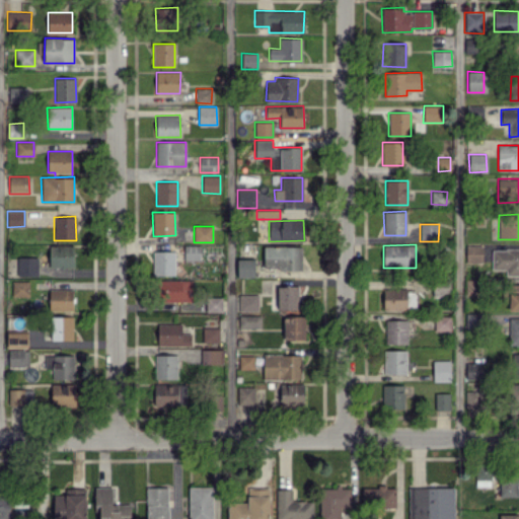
[(466,263),(483,263),(482,244),(465,245),(466,263)]
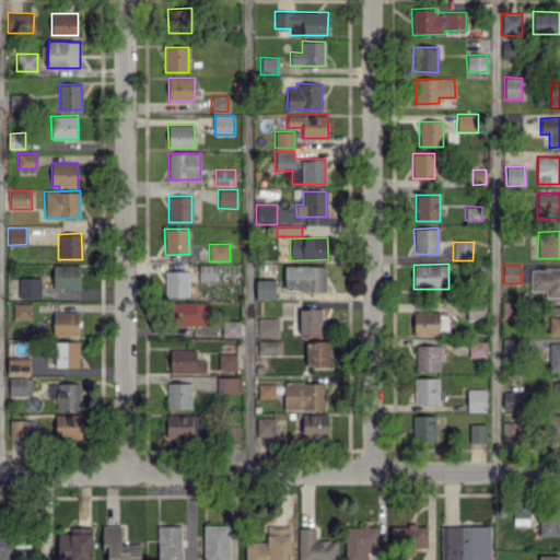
[(54,289),(79,288),(79,265),(54,265),(54,289)]
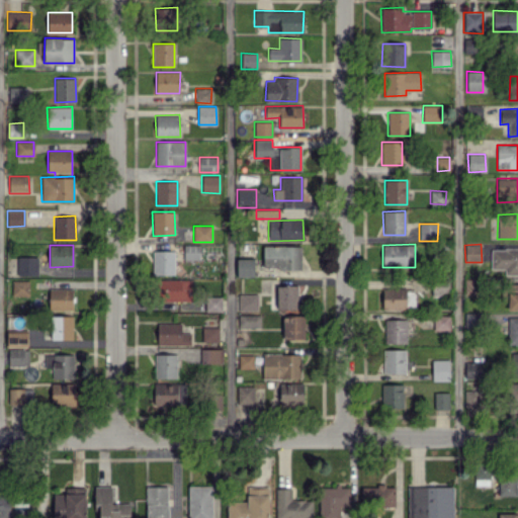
[(183,259),(199,259),(199,245),(183,245),(183,259)]
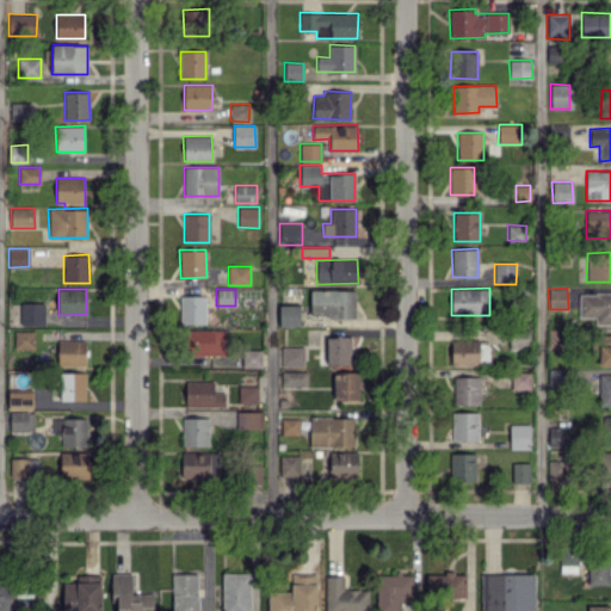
[(355,316),(356,290),(310,290),(310,316),(355,316)]
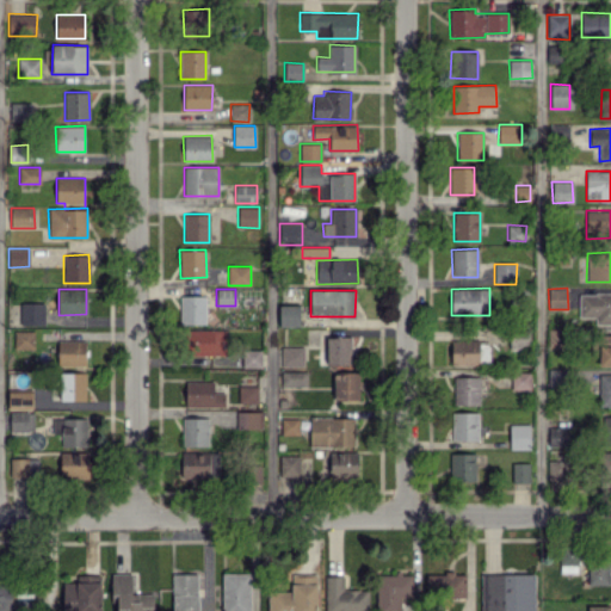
[(579,316),(594,318),(594,323),(610,323),(610,292),(579,292),(579,316)]
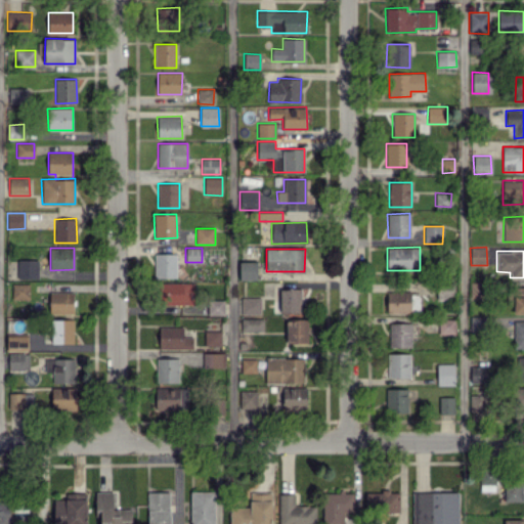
[(176,277),(176,253),(155,253),(155,278),(176,277)]
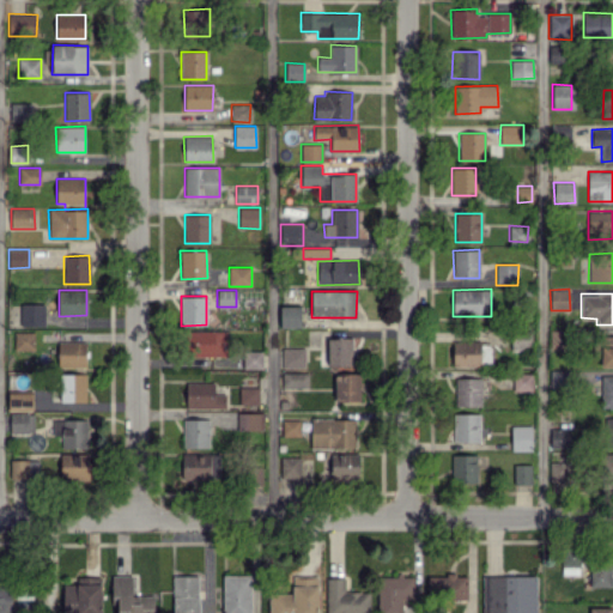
[(20,325),(46,325),(46,304),(20,304),(20,325)]
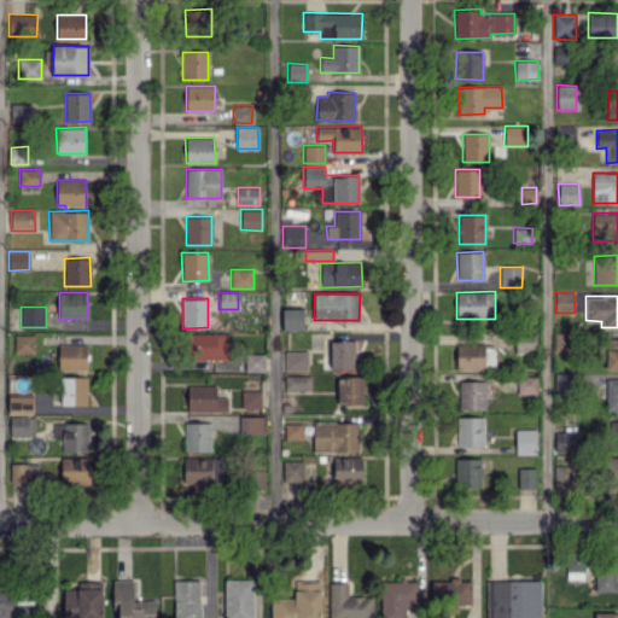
[(303,309),(281,308),(281,330),(303,330),(303,309)]
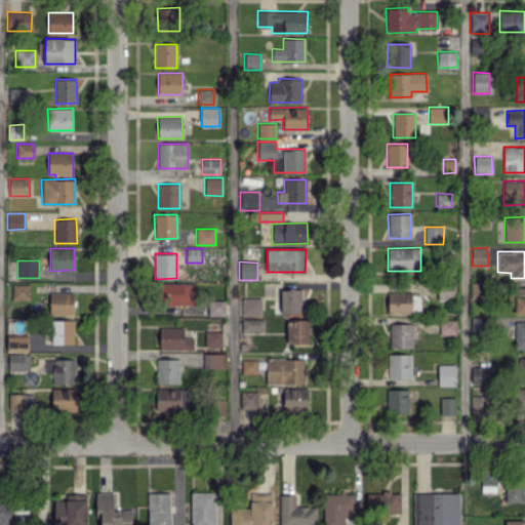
[(472,299),(483,298),(483,282),(471,283),(472,299)]
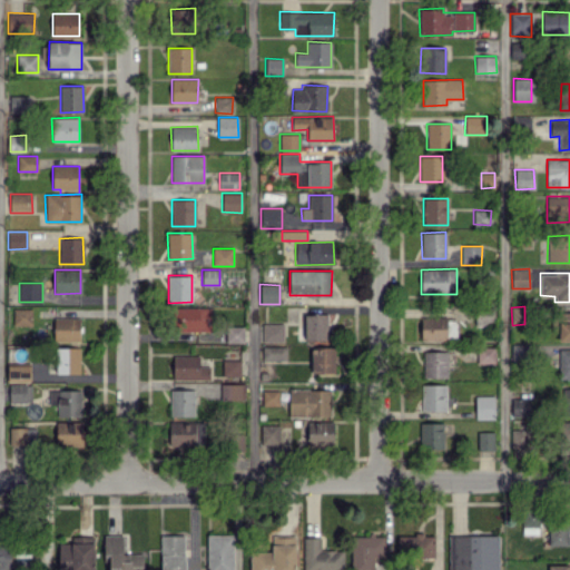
[(210,307),(173,307),(172,331),(210,331),(210,307)]
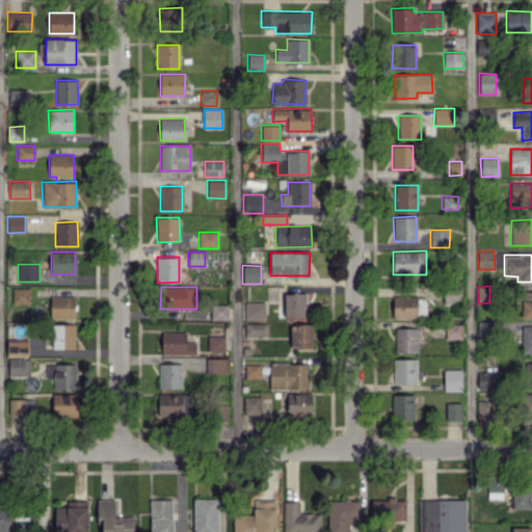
[(30,288),(12,288),(12,304),(30,304),(30,288)]
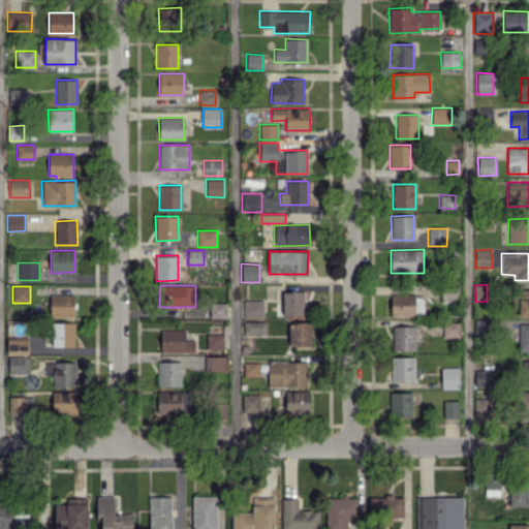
[(528,316),(528,289),(519,289),(518,316),(528,316)]
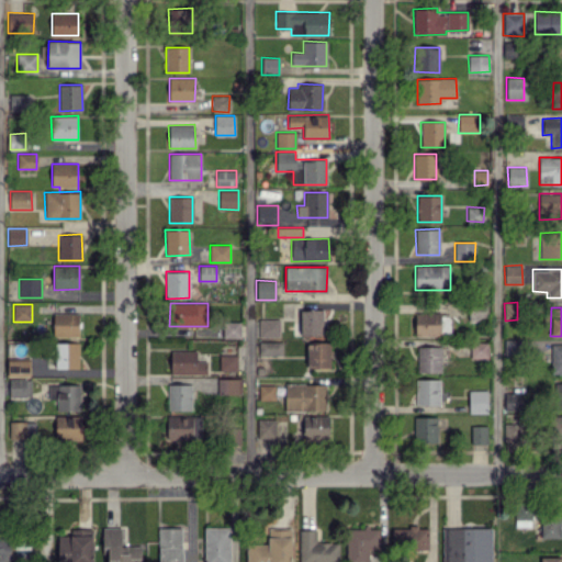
[(323,310),(301,310),(300,335),(323,335),(323,310)]
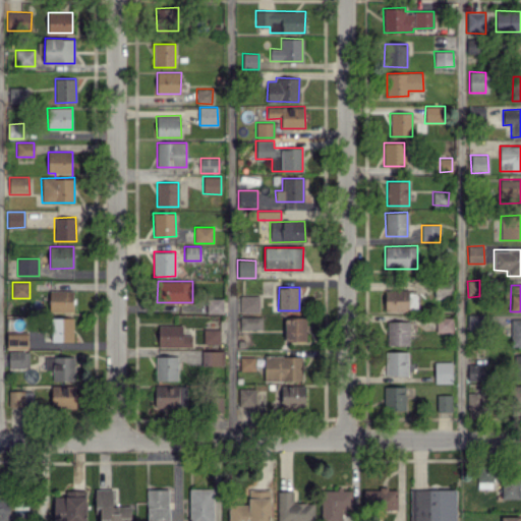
[(73,290),(50,290),(49,311),(73,311),(73,290)]
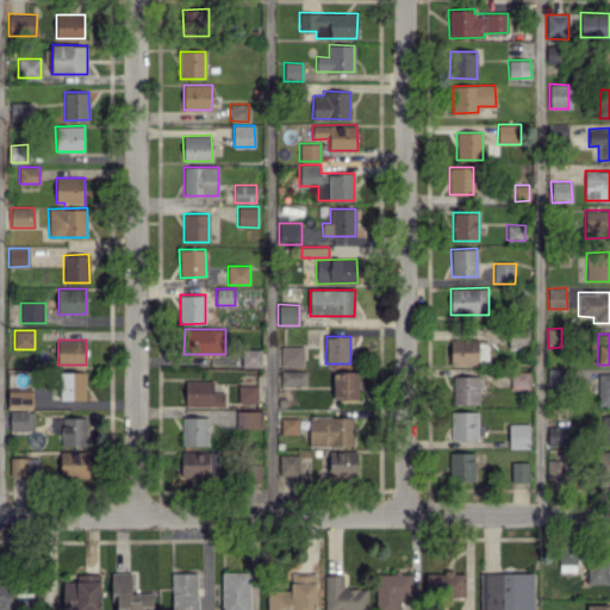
[(450,365),(487,365),(487,340),(450,340),(450,365)]
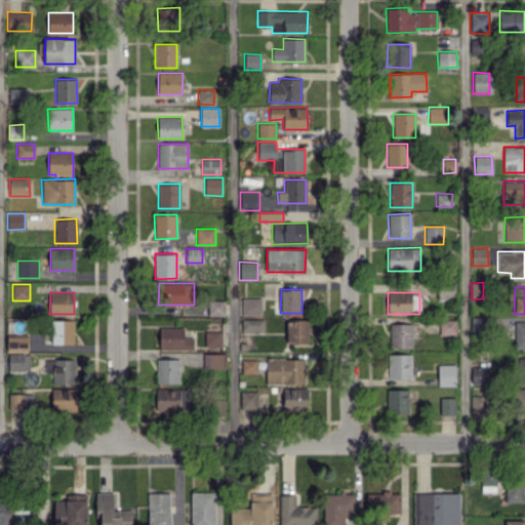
[(241,298),(242,315),(261,315),(260,297),(241,298)]
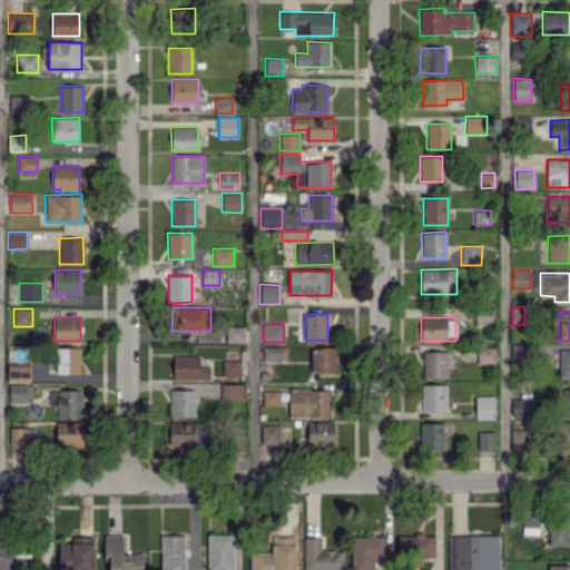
[(244,326),(226,326),(226,343),(244,343),(244,326)]
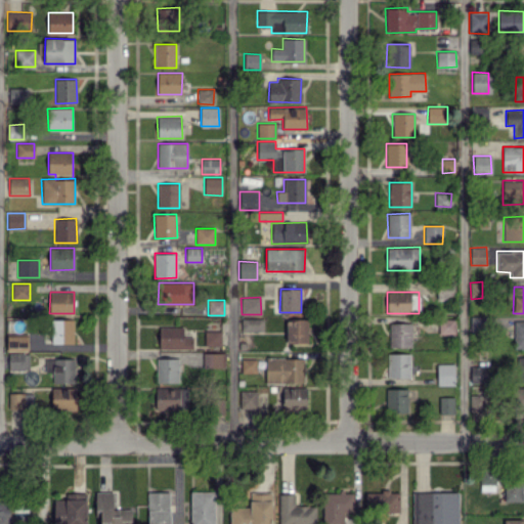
[(470,332),(483,332),(483,316),(470,316),(470,332)]
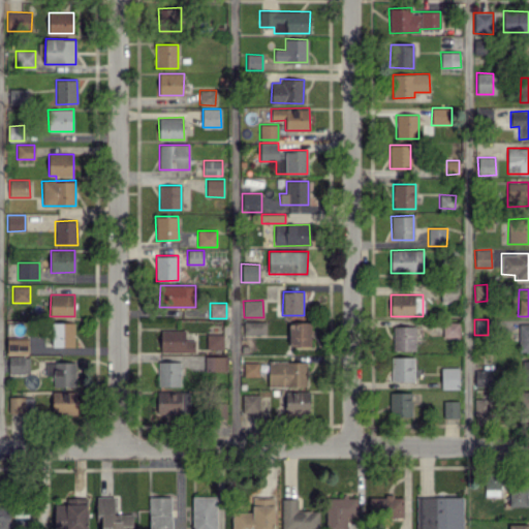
[(266,321),(243,321),(243,334),(266,334),(266,321)]
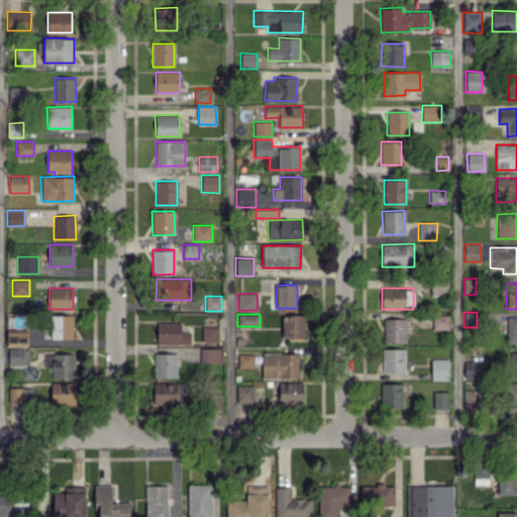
[(432,329),(448,329),(448,314),(432,315),(432,329)]
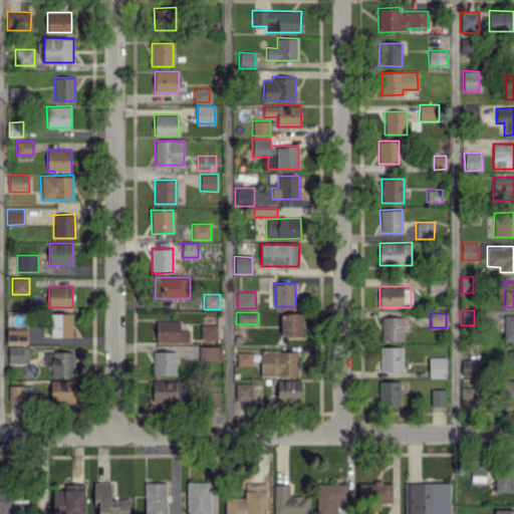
[(72,336),(71,313),(50,313),(51,336),(72,336)]
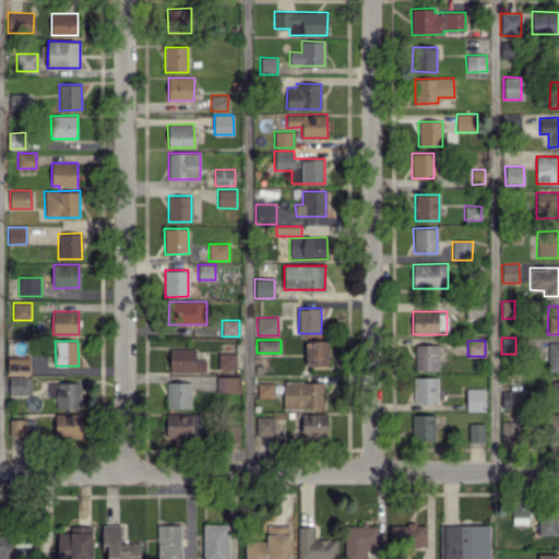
[(305,341),(306,365),(329,365),(329,341),(305,341)]
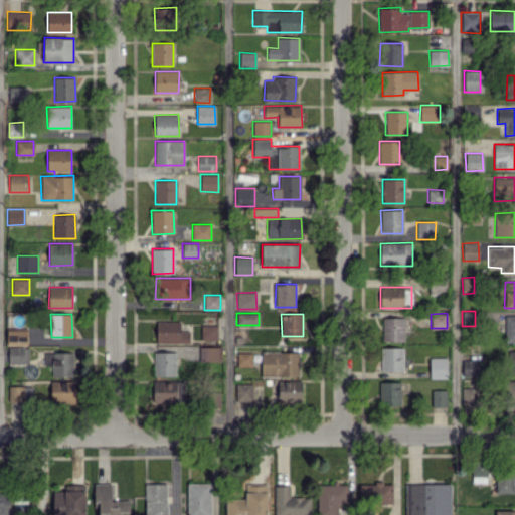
[(514,315),(505,315),(505,342),(514,342),(514,315)]
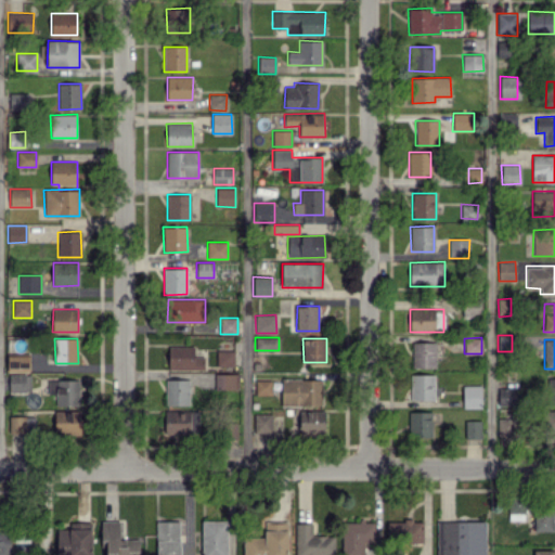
[(436,368),(436,343),(412,341),(412,368),(436,368)]
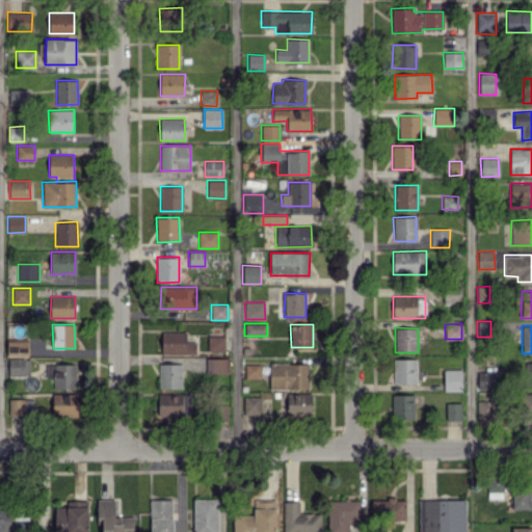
[(161,331),(161,353),(194,354),(195,341),(186,341),(186,331),(161,331)]
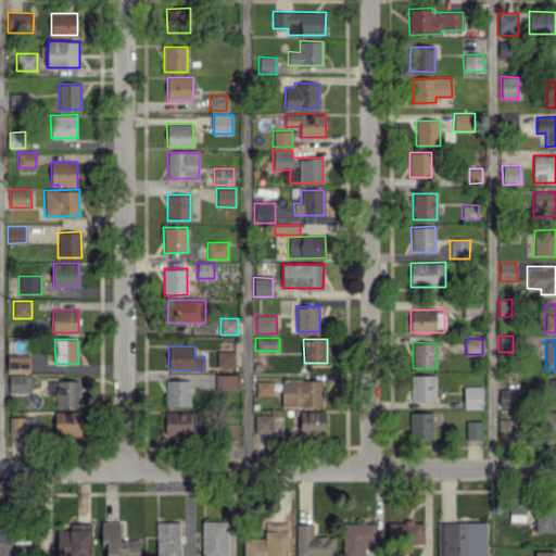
[(217,366),(235,367),(235,351),(217,351),(217,366)]
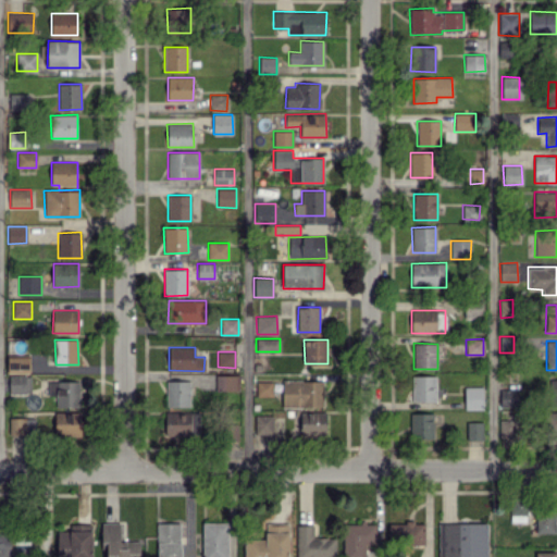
[(26,357),(8,357),(8,369),(26,369),(26,357)]
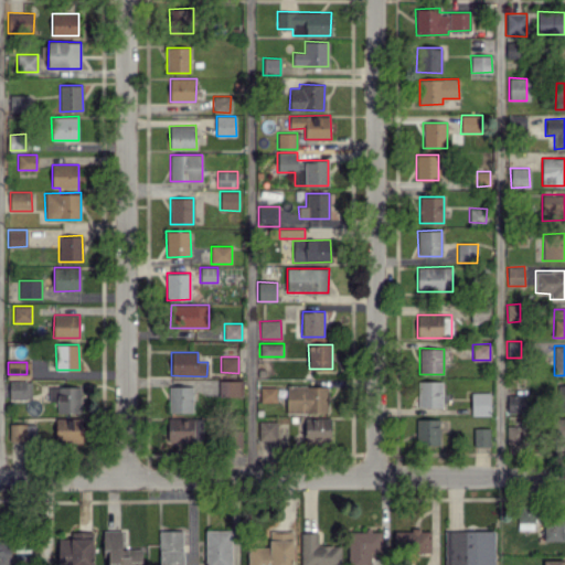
[(31,398),(31,381),(10,380),(9,398),(31,398)]
